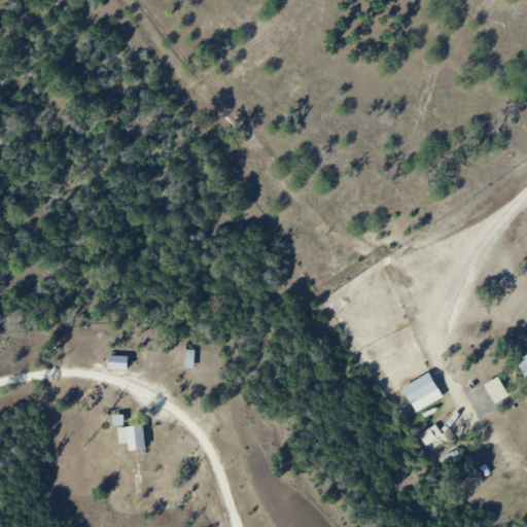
[(195,350),(186,350),(186,344),(178,344),(178,370),(195,370),(195,350)]
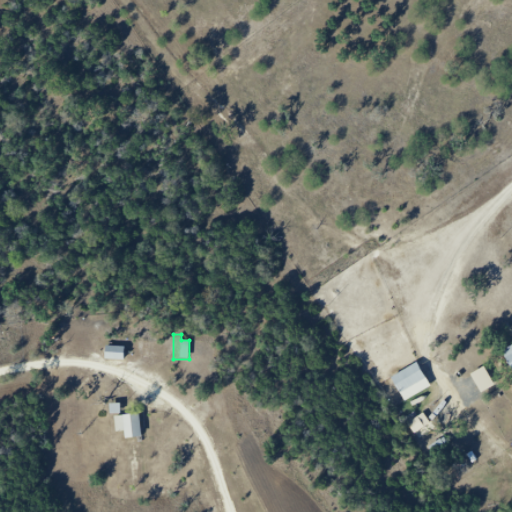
[(106,360),(124,360),(124,346),(106,346),(106,360)]
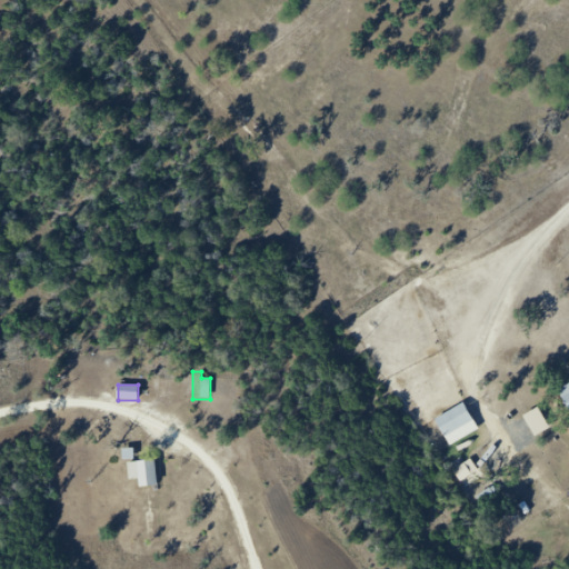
[(568,385),(558,390),(568,410),(568,385)]
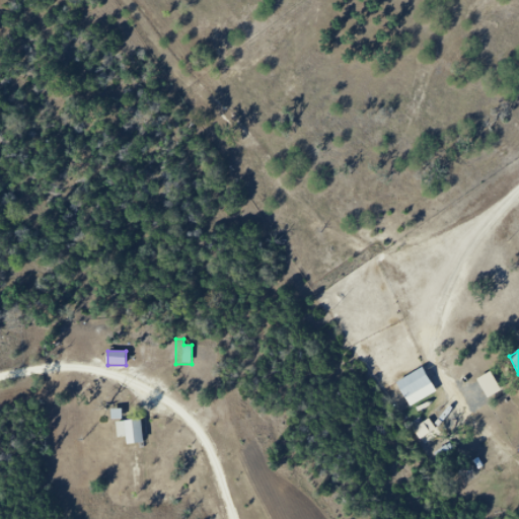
[(436,393),(425,368),(397,381),(410,406),(436,393)]
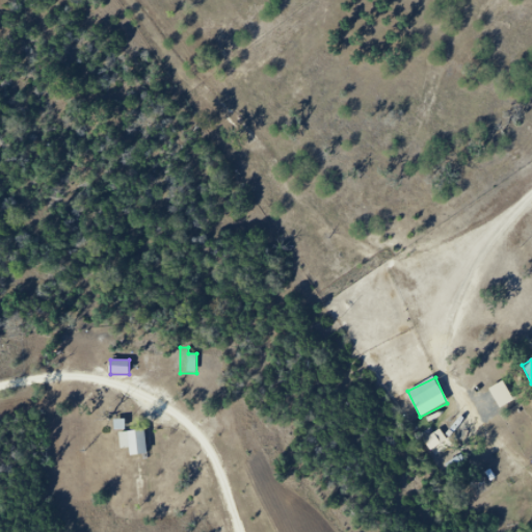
[(501,408),(514,400),(503,382),(490,390),(501,408)]
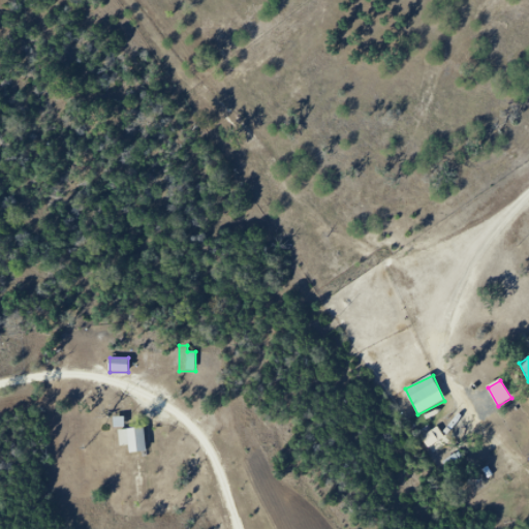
[(129,453),(146,453),(146,429),(120,429),(120,445),(129,445),(129,453)]
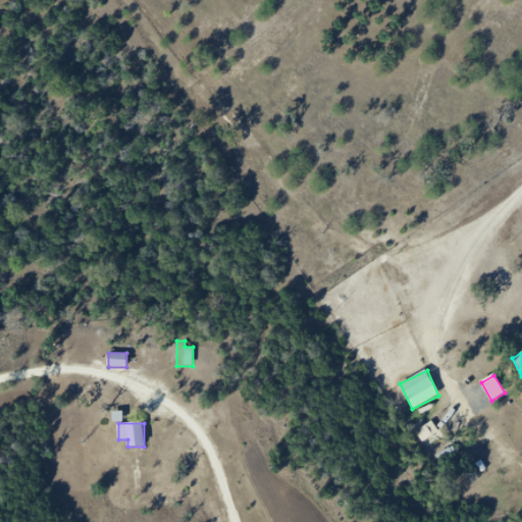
[(437,432),(432,424),(417,433),(423,441),(437,432)]
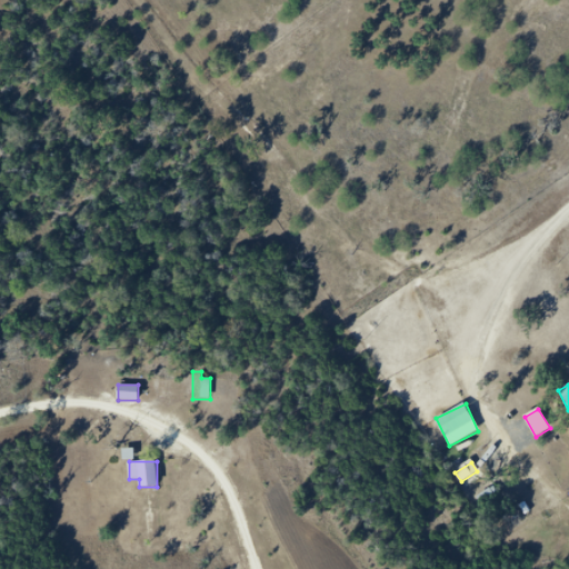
All buildings are outlined.
